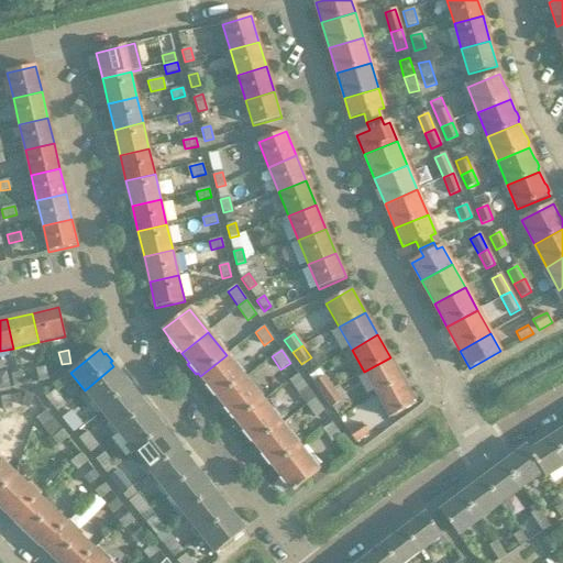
[(219,399),(244,378),(227,355),(200,376),(208,385),(206,387),(214,397),(216,396),(219,399)]
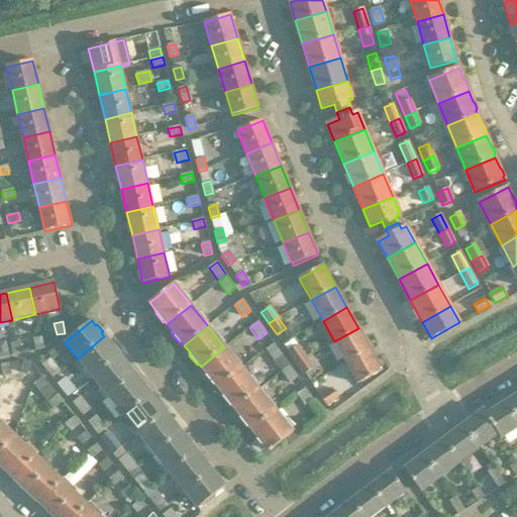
[(345,363),(370,349),(358,328),(334,341),(345,363)]
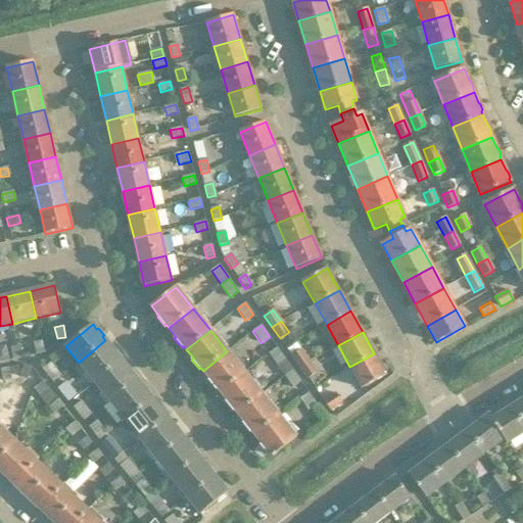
[(79,363),(94,382),(120,362),(120,361),(114,354),(115,352),(105,340),(79,363)]
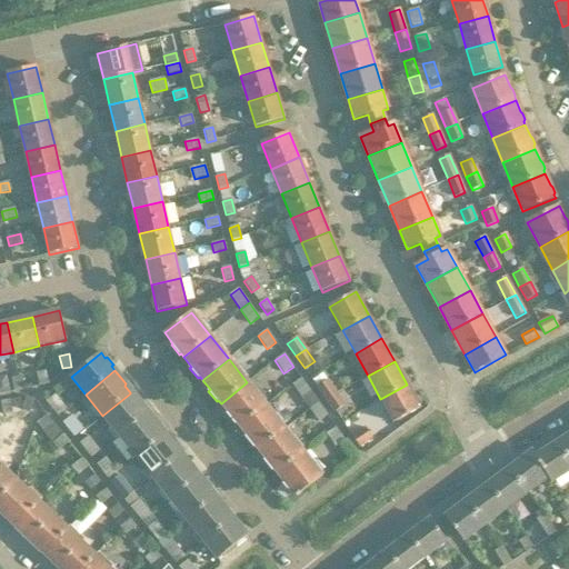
[(39,386),(48,385),(46,371),(37,373),(39,386)]
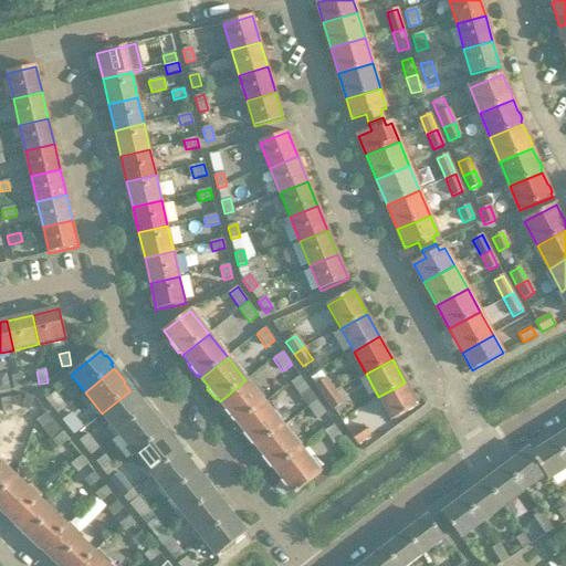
[(13,389),(22,387),(20,375),(11,376),(13,389)]
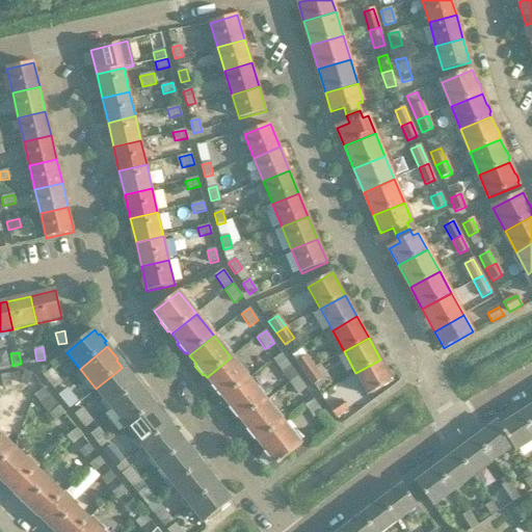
[(289,382),(297,376),(282,353),(272,360),(289,382)]
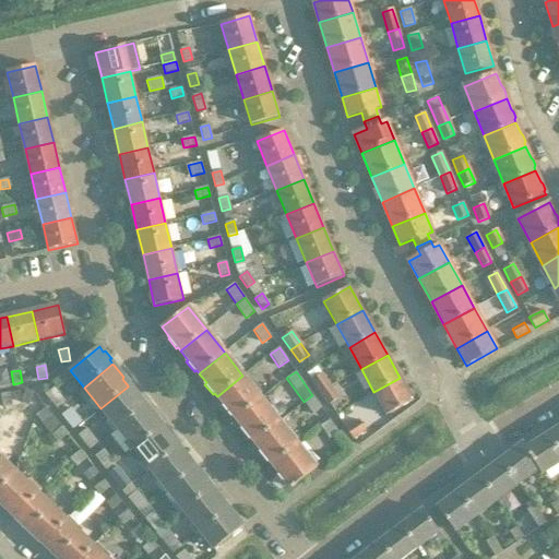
[(320,393),(330,385),(322,373),(312,381),(320,393)]
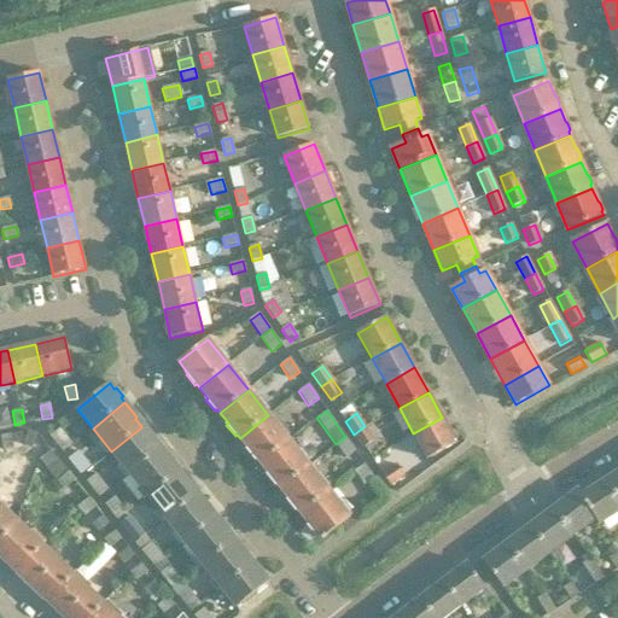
[(261,464),(289,441),(268,415),(240,438),(249,448),(246,450),(255,461),(257,460),(261,464)]
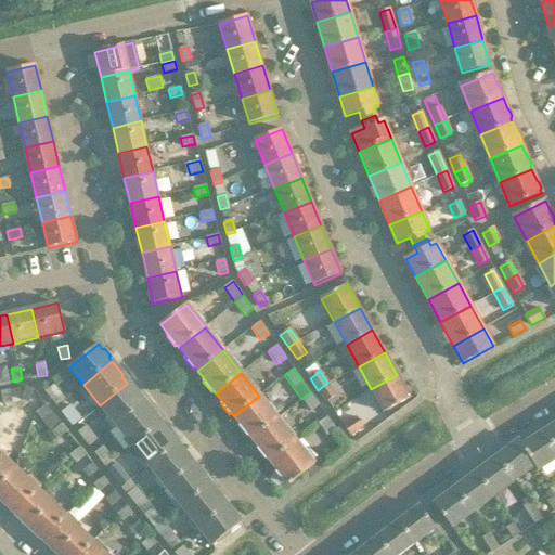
[(410,398),(397,375),(371,389),(384,413),(410,398)]
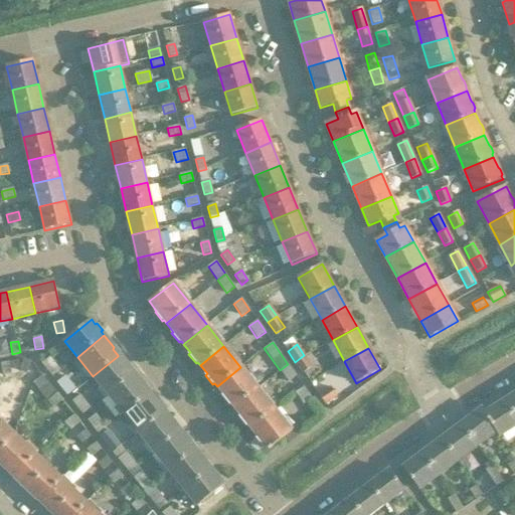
[(93,376),(108,395),(133,375),(133,374),(128,368),(129,366),(120,355),(118,355),(118,356),(93,376)]
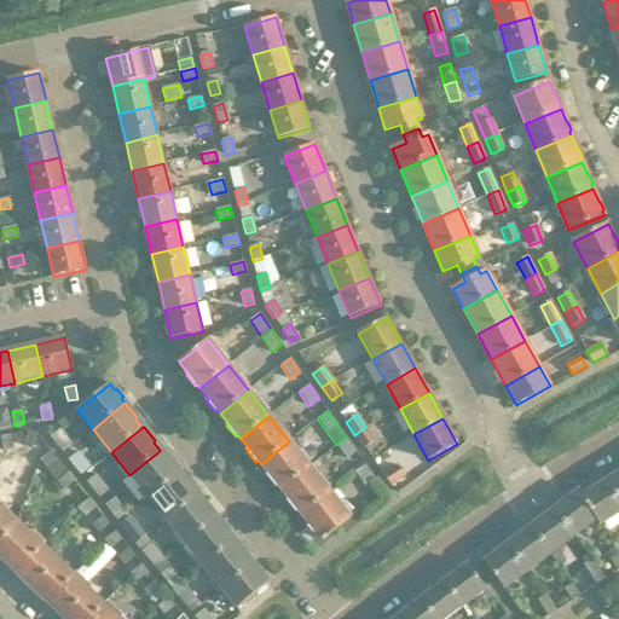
[(375,440),(365,427),(354,435),(364,449),(375,440)]
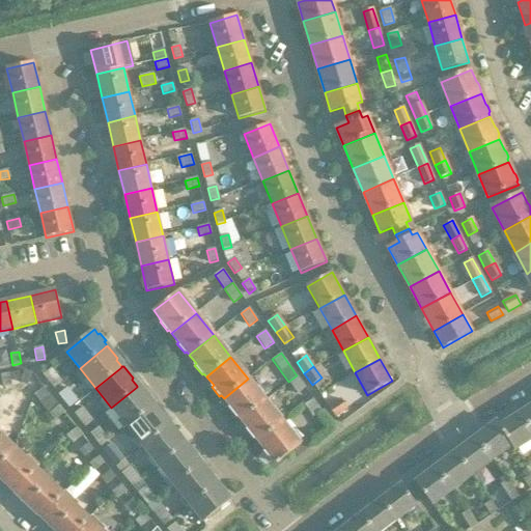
[(43,374),(53,388),(61,382),(51,368),(43,374)]
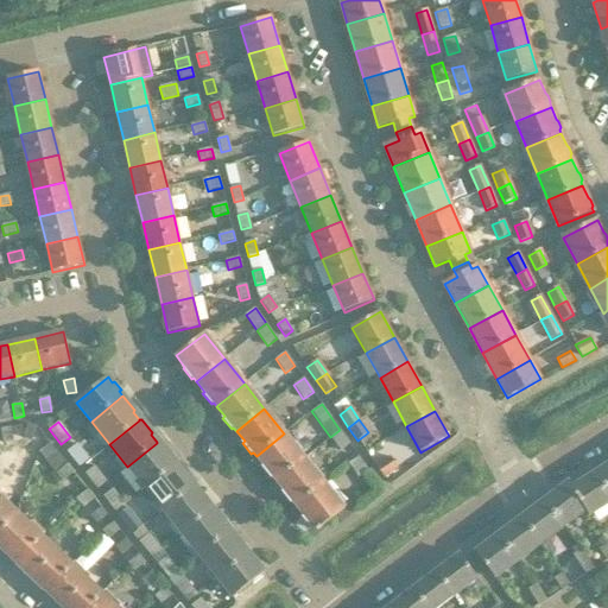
[(37,428),(27,424),(23,437),(32,441),(37,428)]
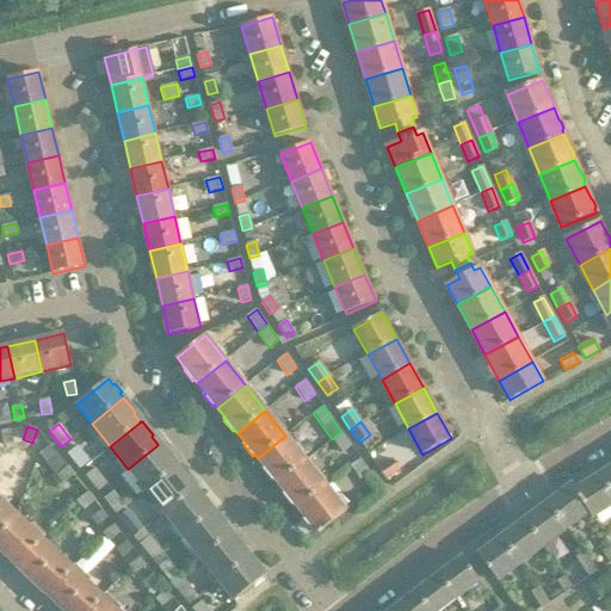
[(11,430),(1,432),(4,445),(13,444),(11,430)]
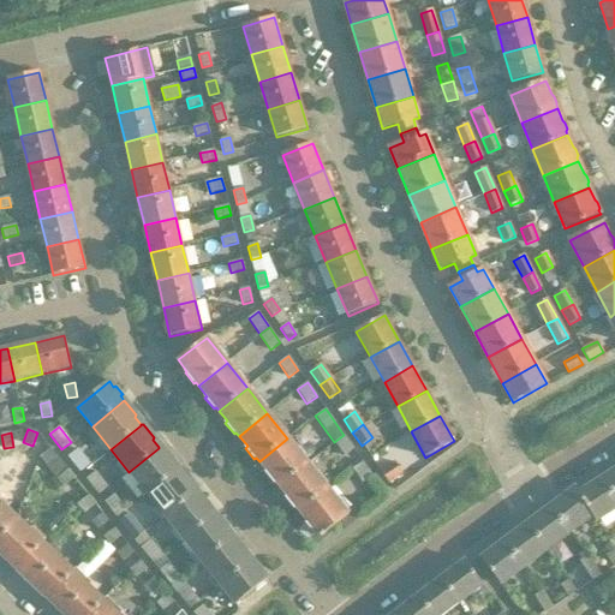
[(354,449),(344,435),(334,442),(344,457),(354,449)]
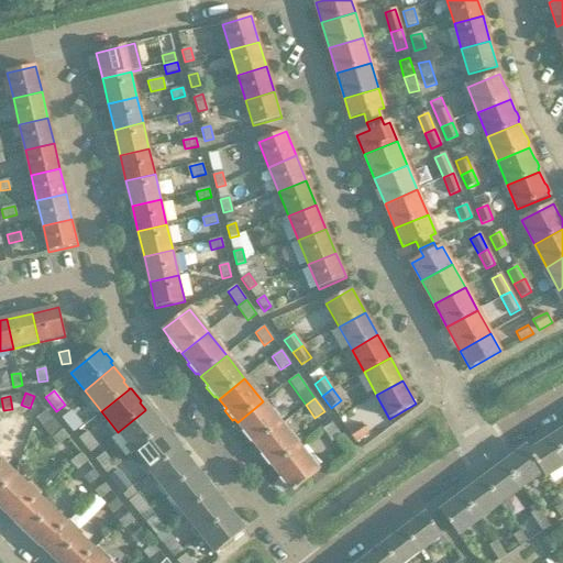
[(255,445),(282,424),(263,401),(238,422),(244,431),(243,433),(251,443),(253,442),(255,445)]
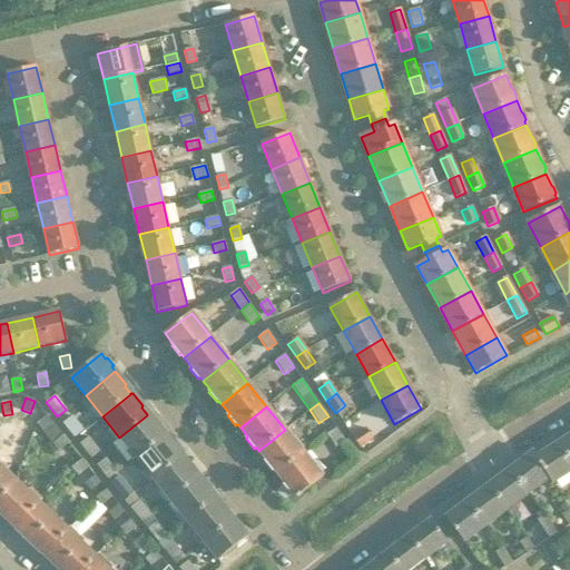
[(119,438),(136,459),(164,436),(164,435),(158,429),(159,426),(149,414),(147,414),(147,415),(119,438)]
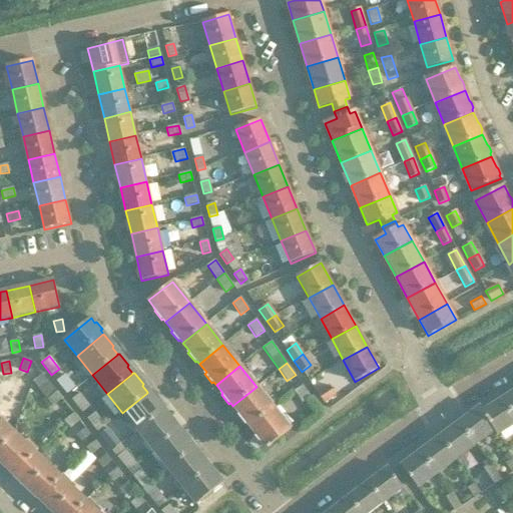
[(38,389),(47,381),(42,375),(33,382),(38,389)]
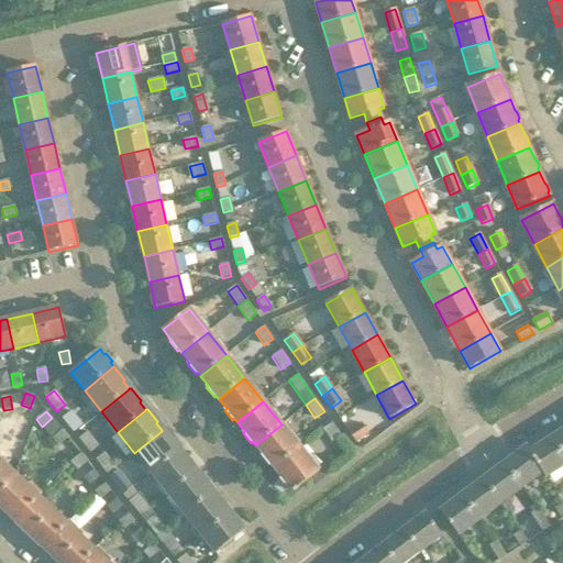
[(70,411),(62,419),(73,432),(81,426),(70,411)]
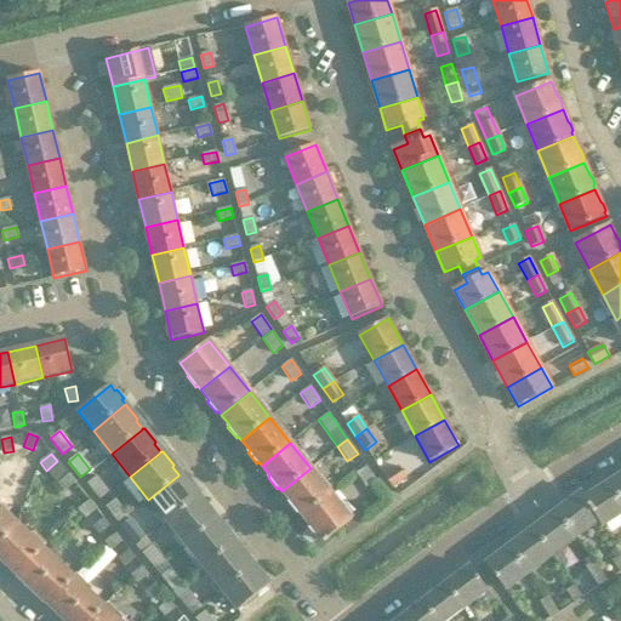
[(57,461),(46,471),(63,491),(74,483),(68,476),(57,461)]
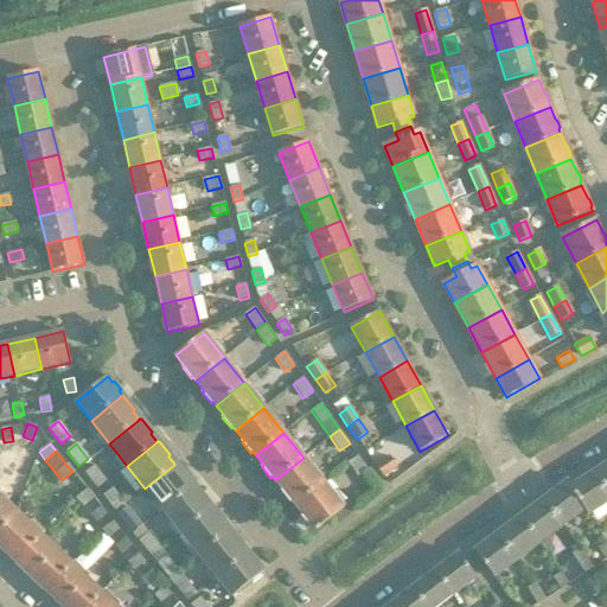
[(368,470),(357,457),(347,462),(357,477),(368,470)]
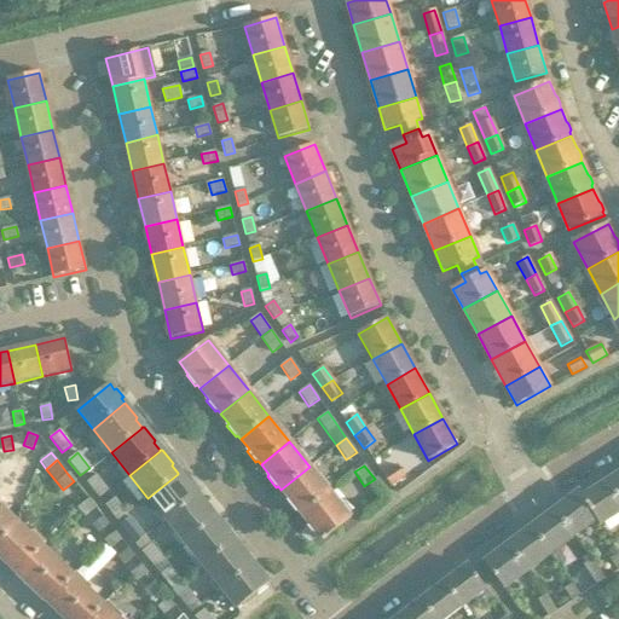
[(391,485),(404,476),(397,466),(383,475),(391,485)]
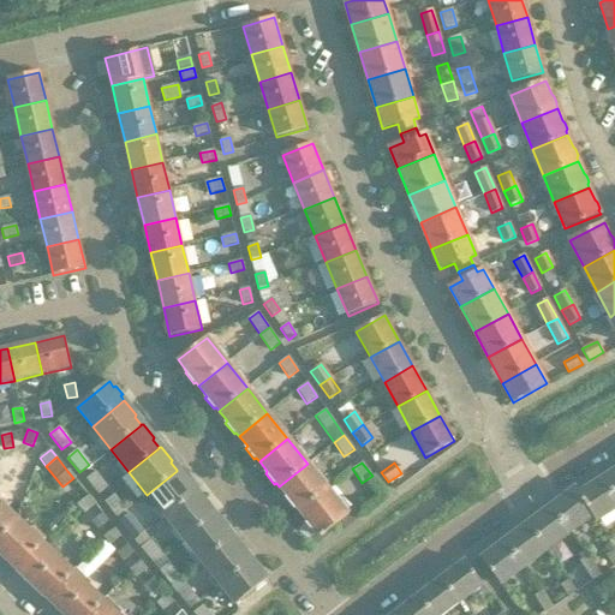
[(302,514),(330,493),(308,464),(279,487),(287,496),(285,499),(294,509),(297,508),(302,514)]
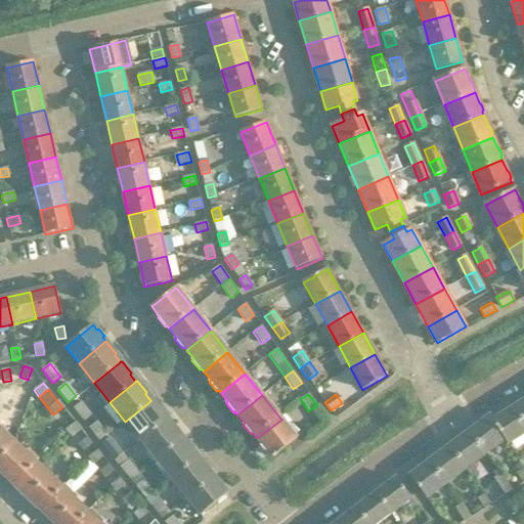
[(523,399),(514,406),(523,423),(523,399)]
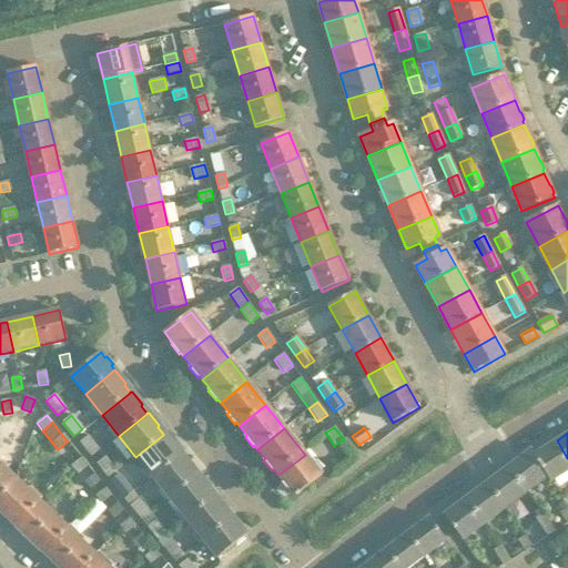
[(135,457),(153,478),(180,456),(180,455),(174,448),(175,446),(165,434),(163,434),(163,435),(135,457)]
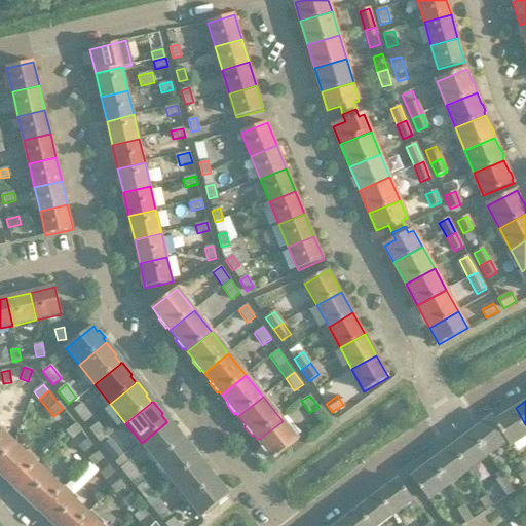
[(83,423),(91,417),(81,404),(73,410),(83,423)]
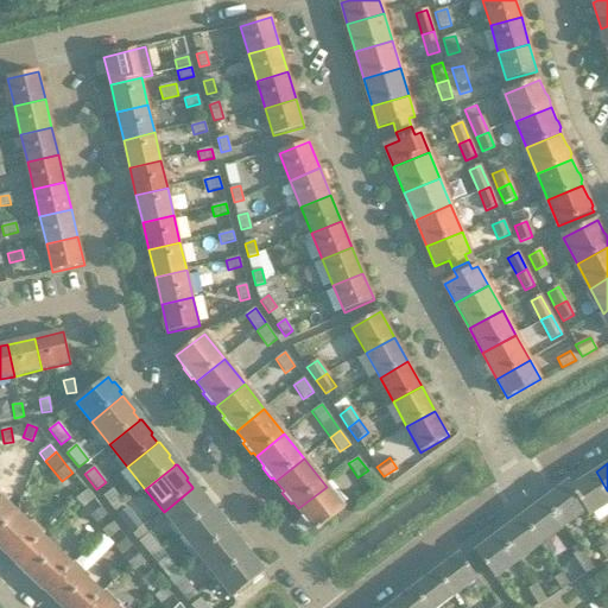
[(589,517),(607,504),(607,491),(596,472),(572,487),(571,487),(580,499),(578,499),(586,511),(589,517)]
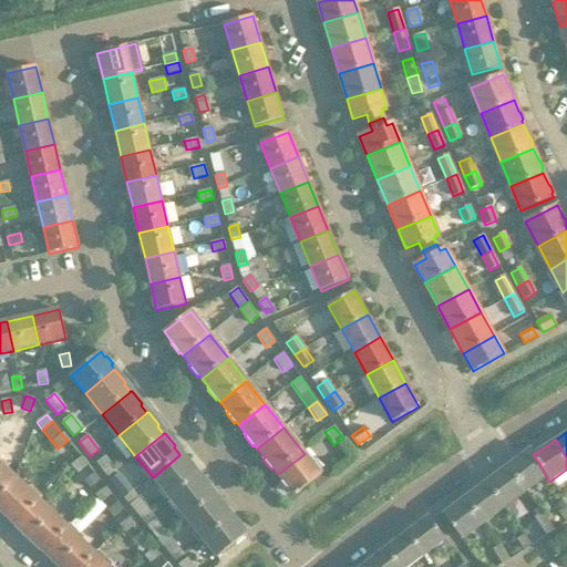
[(526,492),(546,476),(539,465),(540,465),(533,454),(534,454),(529,450),(507,466),(526,492)]
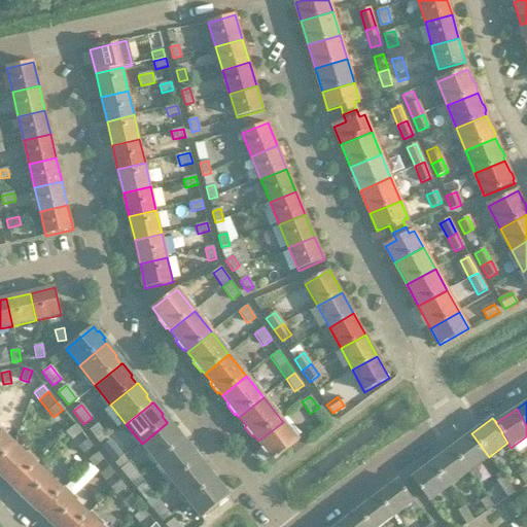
[(142,444),(157,463),(183,443),(182,442),(178,435),(179,433),(170,422),(167,422),(167,423),(142,444)]
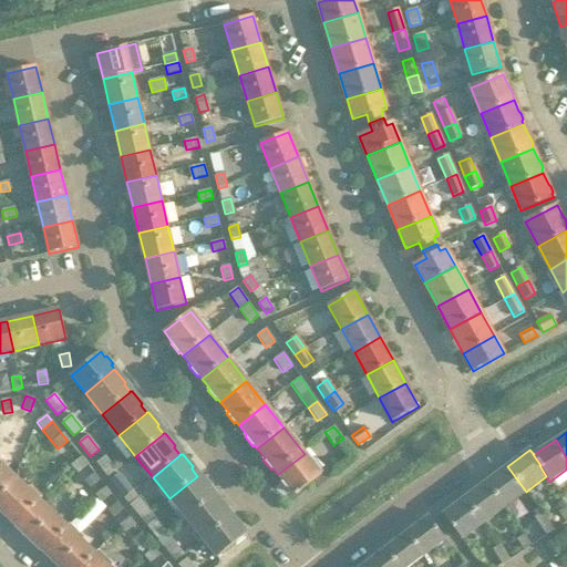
[(305,454),(278,474),(284,482),(282,483),(290,493),(292,492),(295,495),(321,475),(305,454)]
